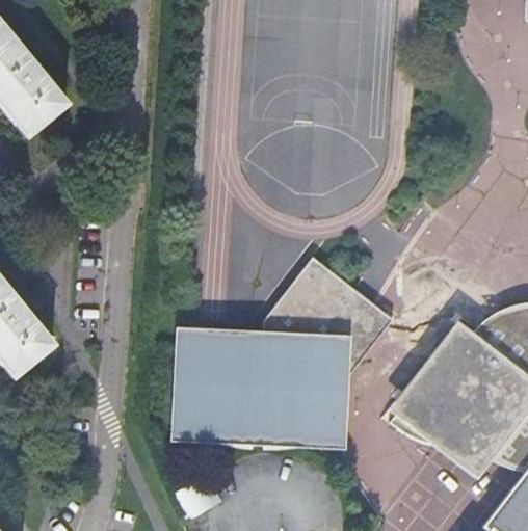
[(524,0),(524,21),(527,21),(527,302),(520,303),(508,307),(498,312),(493,315),(489,317),(480,324),(473,333),(457,320),(388,410),(395,416),(390,422),(400,429),(410,435),(420,441),(432,444),(478,479),(493,459),(496,460),(506,466),(518,470),(527,472),(527,475),(487,525),(491,527),(487,530),(527,530),(527,0),(524,0)]
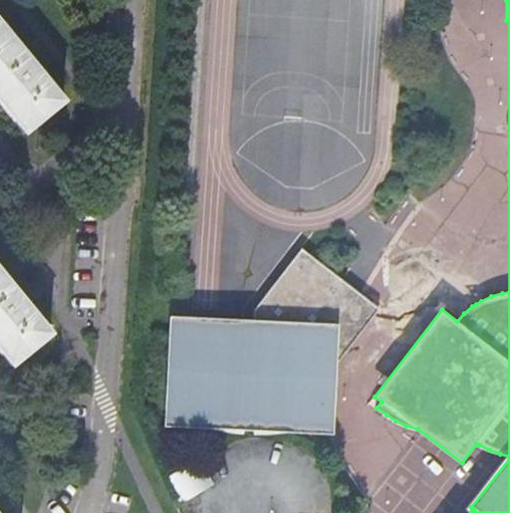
[(0,112),(6,108),(27,134),(64,102),(0,23),(0,112)]
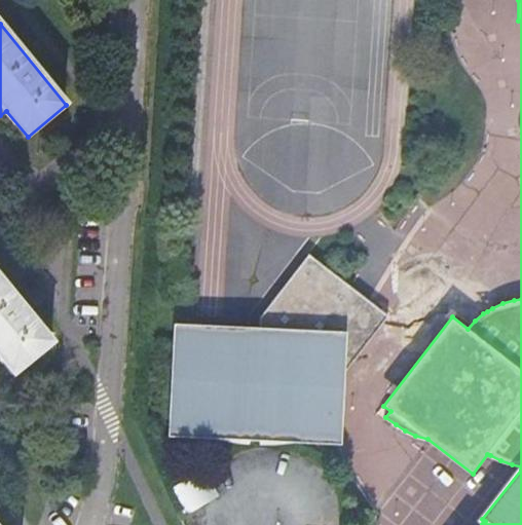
[(173,326),(170,433),(209,435),(222,440),(235,442),(251,443),(251,438),(261,438),(260,444),(267,444),(285,443),(302,441),(303,441),(340,443),(344,374),(389,315),(348,284),(309,254),(261,316),(261,328),(173,326)]
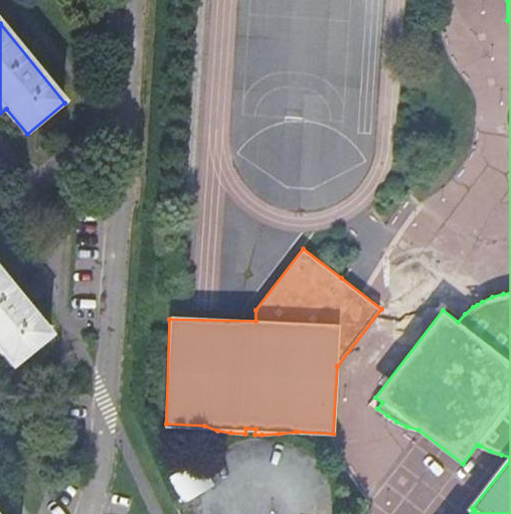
[(0,345),(16,366),(54,334),(0,267),(0,345)]
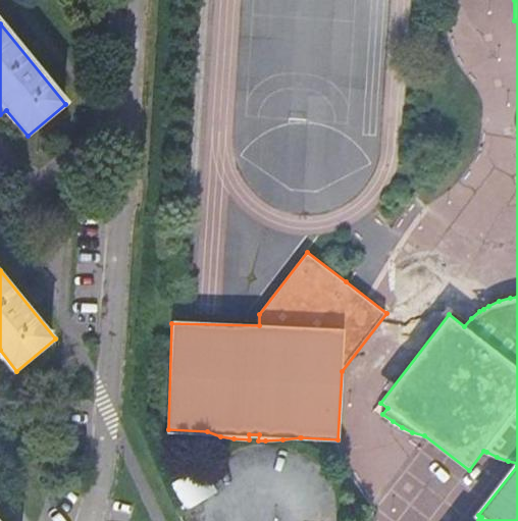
[(189,507),(217,490),(204,467),(175,483),(189,507)]
